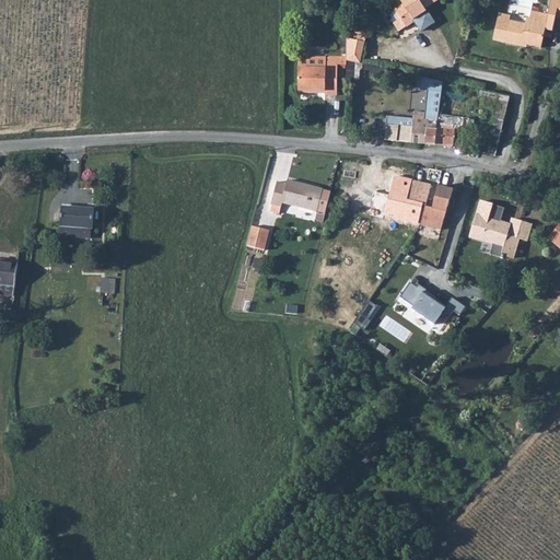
[(393,8),(386,12),(397,30),(404,25),(405,25),(412,20),(419,28),(431,21),(422,7),(432,0),(398,0),(400,2),(393,8)]
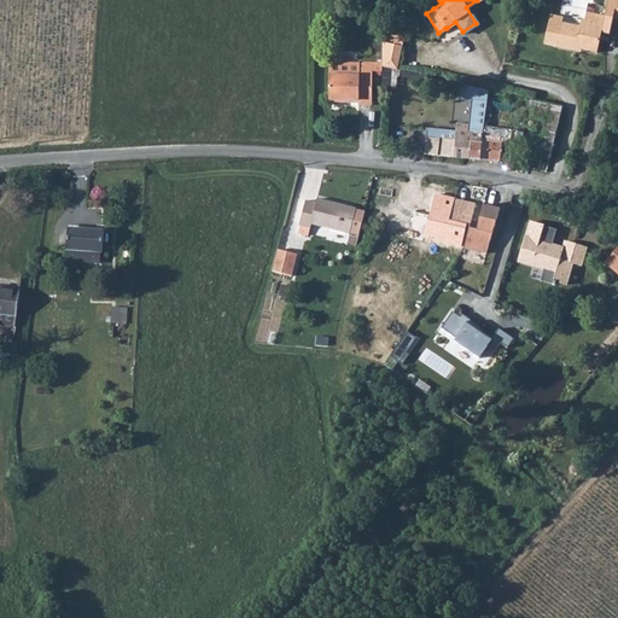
[(564,17),(551,13),(544,42),(573,50),(573,46),(596,52),(601,30),(607,31),(612,17),(617,18),(617,0),(606,0),(602,16),(586,12),(582,27),(563,22),(564,17)]
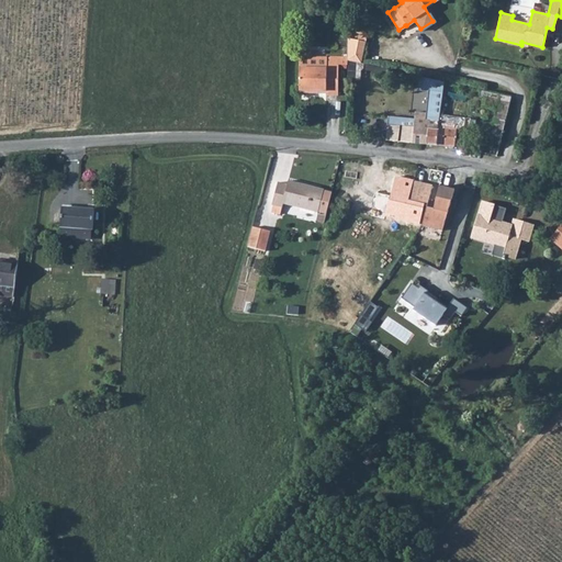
[(347,55),(347,59),(360,63),(364,33),(358,32),(357,41),(347,38),(347,55)]
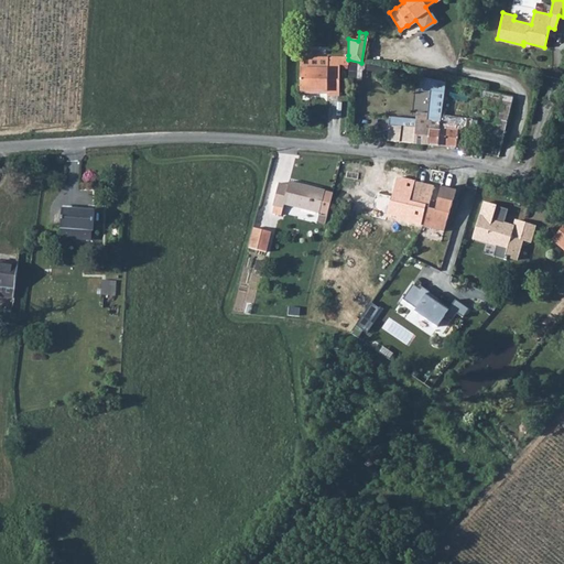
[(337,65),(323,65),(324,55),(299,55),(297,95),(310,95),(311,91),(323,93),(323,96),(336,97),(337,65)]
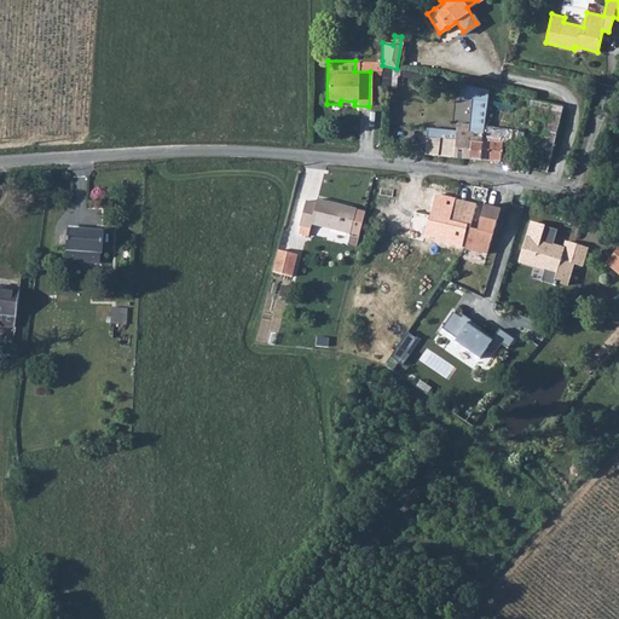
[(356,61),(354,71),(370,71),(382,71),(382,65),(382,61),(356,61)]
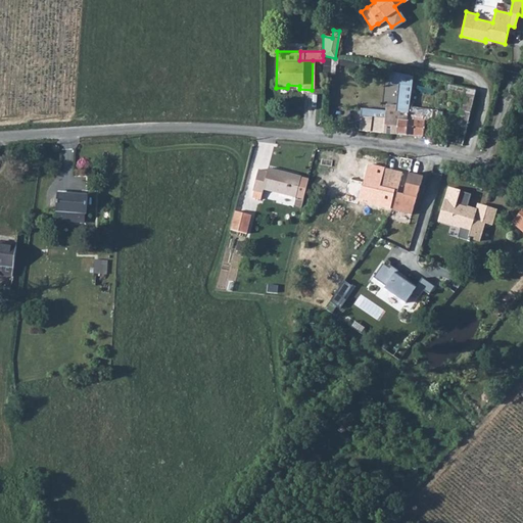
[(364,109),(363,116),(399,121),(408,122),(410,107),(413,86),(413,84),(414,78),(390,72),(389,85),(399,86),(397,105),(387,104),(386,111),(364,109)]
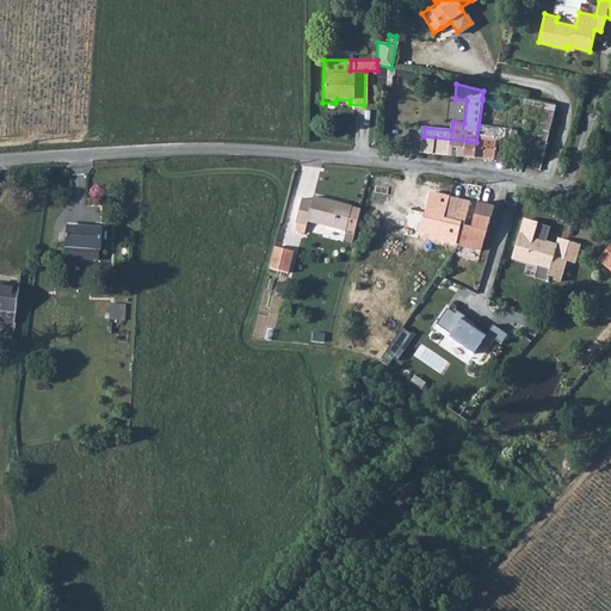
[(554,125),(557,105),(545,103),(542,124),(554,125)]
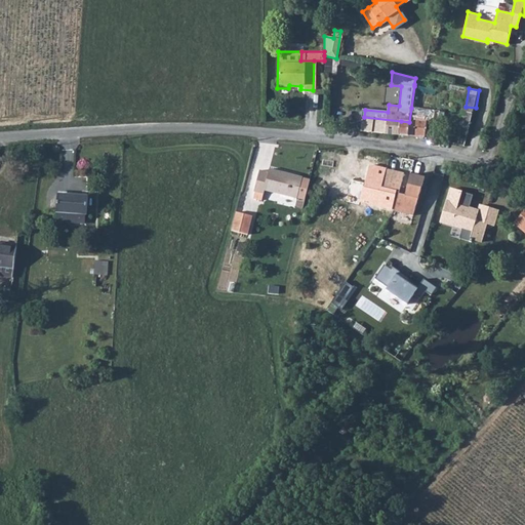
[(401,121),(400,134),(426,137),(427,130),(433,131),(433,124),(428,123),(428,121),(438,122),(438,111),(411,108),(409,122),(401,121)]
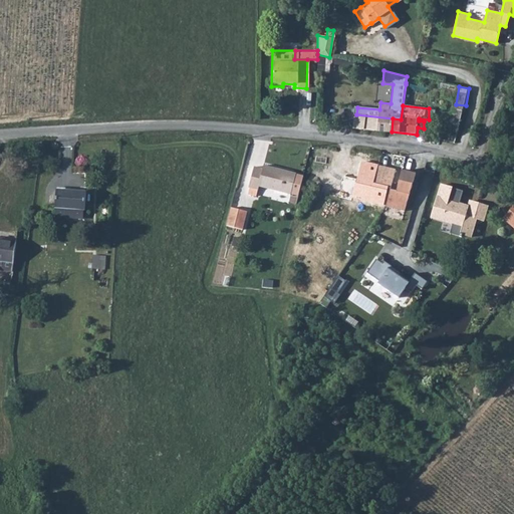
[(446,130),(459,133),(464,112),(451,109),(446,130)]
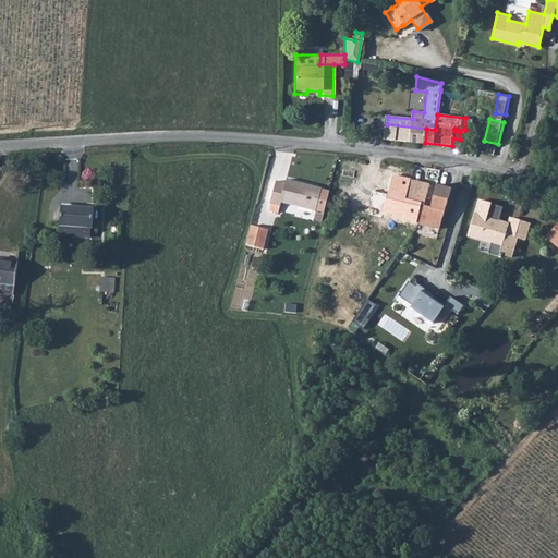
[(387,124),(386,138),(425,143),(426,129),(387,124)]
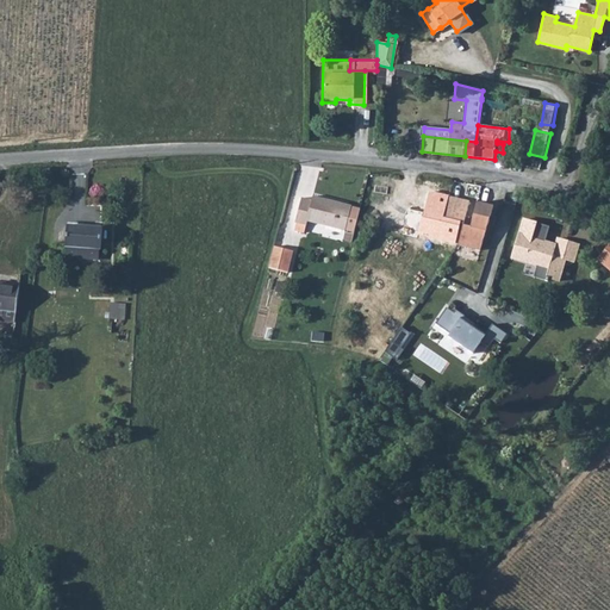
[(427,206),(411,203),(406,219),(421,223),(418,235),(455,244),(460,225),(456,223),(443,219),(449,198),(430,193),(427,206)]
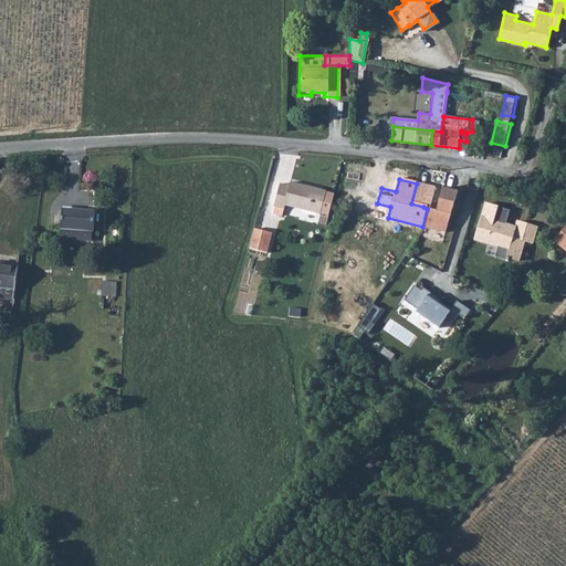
[(282,185),(276,208),(286,210),(287,207),(324,213),(328,190),(293,182),(291,187),(282,185)]
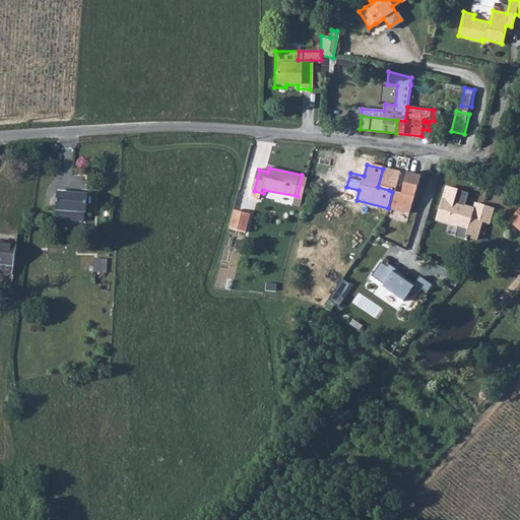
[(400,173),(383,169),(378,187),(389,190),(392,192),(395,193),(400,173)]
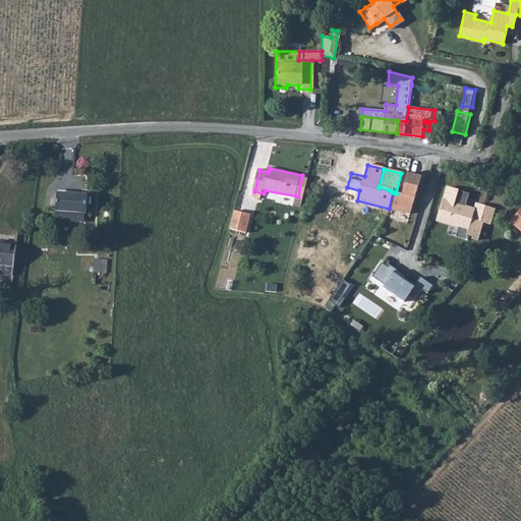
[(397,192),(393,209),(412,214),(423,175),(409,172),(403,193),(397,192)]
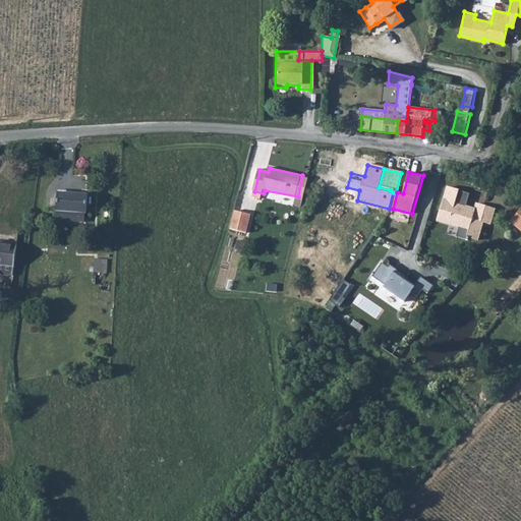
[(471,193),(449,186),(439,221),(470,230),(468,237),(480,240),(487,223),(493,224),(498,208),(479,203),(478,209),(467,205),(471,193)]
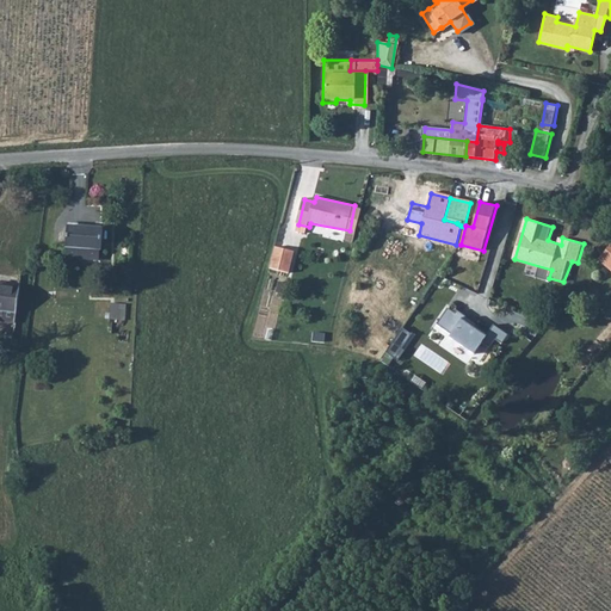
[(68,228),(66,258),(99,260),(100,230),(68,228)]
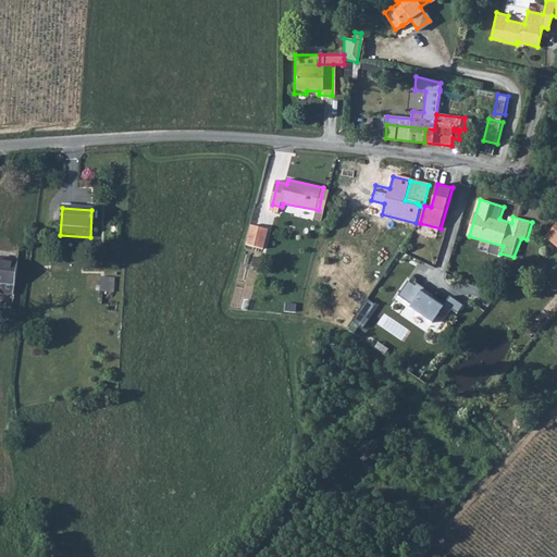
[(271,229),(254,225),(250,246),(268,249),(271,229)]
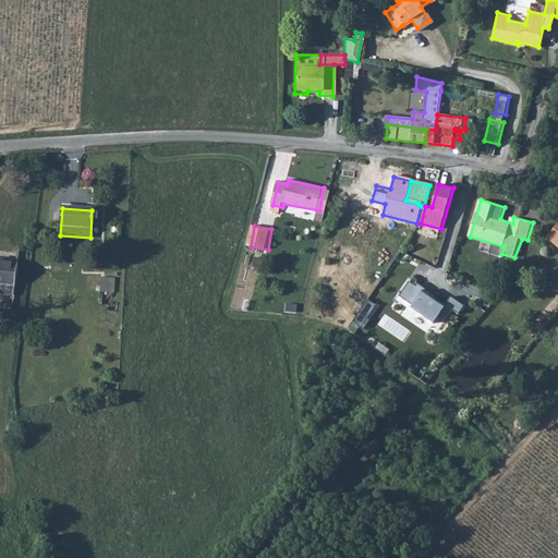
[(0,292),(15,294),(21,253),(0,250),(0,292)]
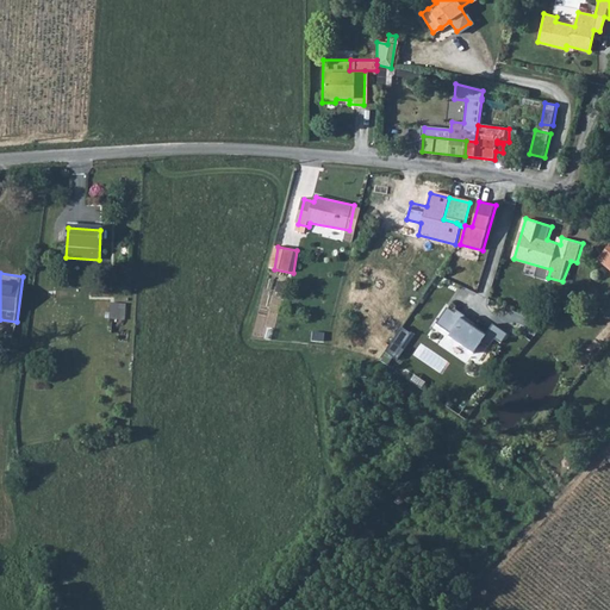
[(112,302),(111,318),(126,319),(128,303),(112,302)]
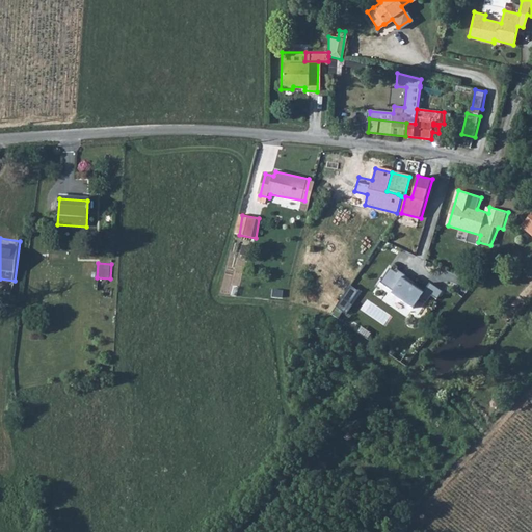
[(386,269),(376,282),(389,292),(387,295),(408,311),(417,299),(423,302),(427,296),(434,300),(440,292),(427,284),(422,290),(396,272),(393,274),(386,269)]
